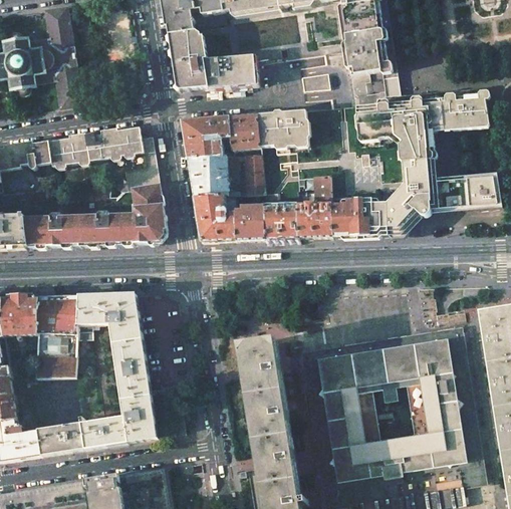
[(163,0),(168,32),(193,28),(192,20),(194,20),(194,17),(191,17),(190,8),(200,7),(201,12),(223,8),(221,0),(163,0)]
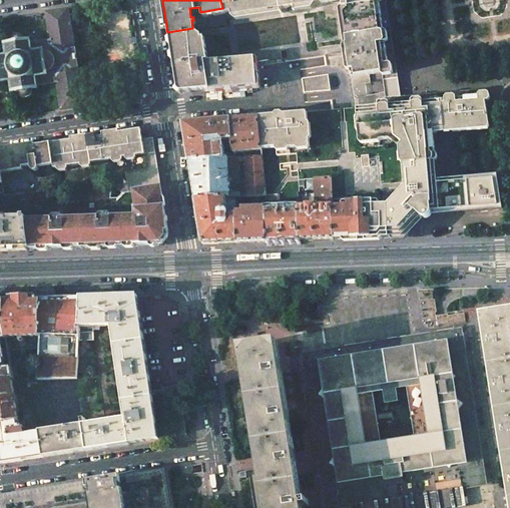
[(228,7),(229,12),(293,2),(293,0),(306,0),(309,0),(220,0),(222,8),(228,7)]
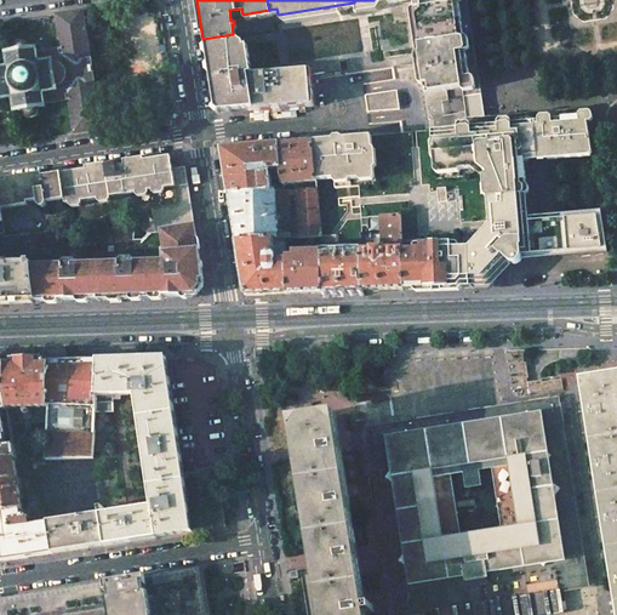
[(409,0),(422,87),(423,87),(458,83),(468,80),(456,0),(409,0)]
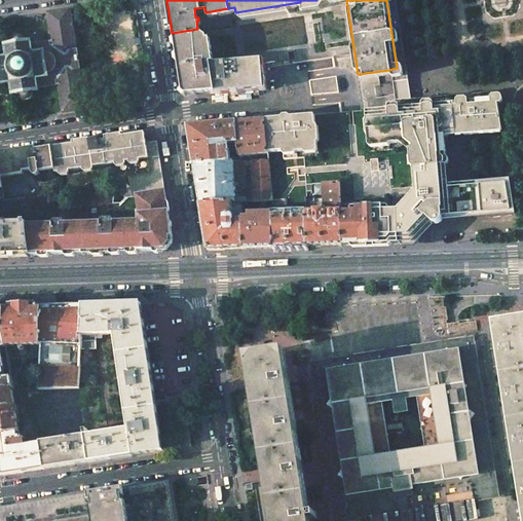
[(386,0),(397,68),(388,70),(389,71),(390,77),(405,75),(405,70),(394,0),(386,0)]
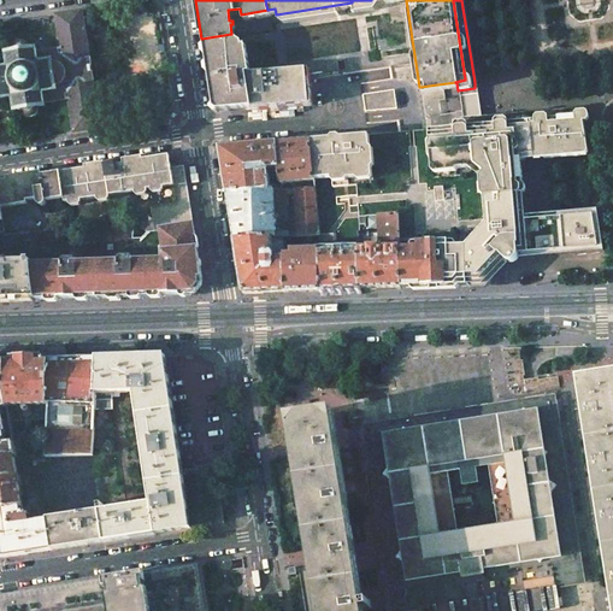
[(17,35),(15,36),(13,36),(11,39),(10,40),(9,42),(9,46),(1,47),(4,60),(0,60),(0,93),(9,92),(11,106),(18,105),(19,107),(21,110),(24,112),(27,112),(31,111),(34,109),(36,105),(36,103),(42,101),(42,97),(60,94),(60,97),(65,95),(70,128),(98,123),(80,4),(52,9),(57,42),(54,42),(54,43),(34,46),(34,42),(27,43),(25,39),(22,36),(17,35)]
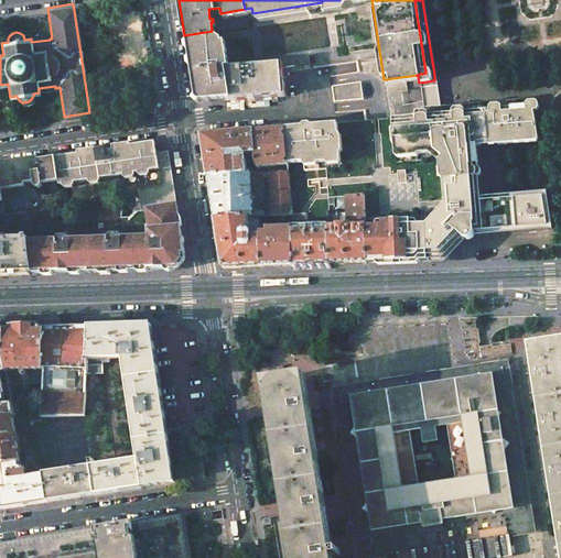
[(184,35),(189,64),(194,96),(228,93),(224,62),(226,62),(222,36),(218,36),(218,34),(214,31),(212,31),(184,35)]
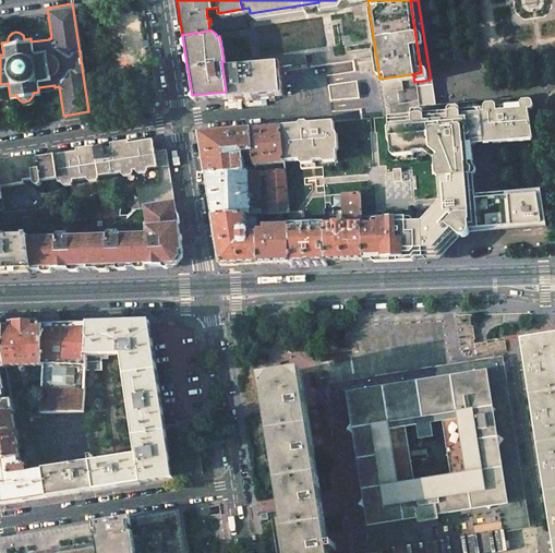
[(104,70),(99,41),(82,45),(86,72),(104,70)]
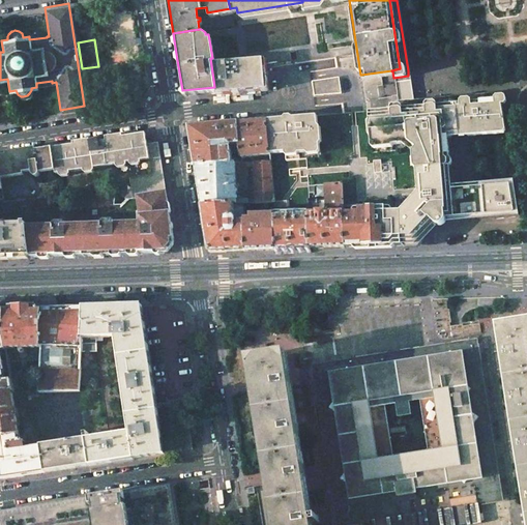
[(214,87),(263,83),(260,55),(212,59),(212,58),(210,58),(214,87)]
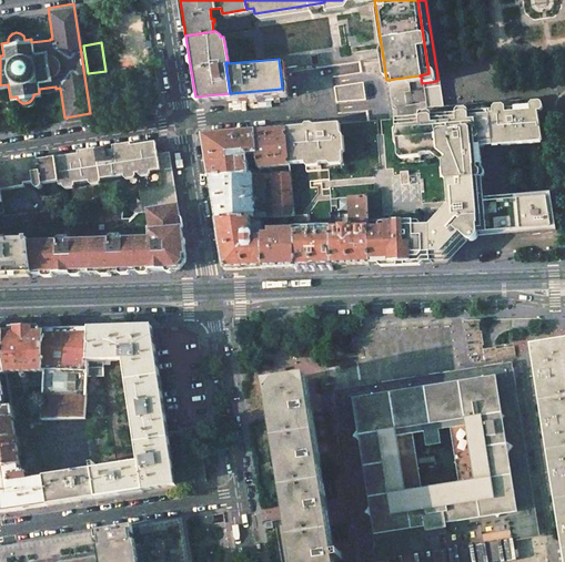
[(361,78),(332,82),(334,96),(363,93),(361,78)]
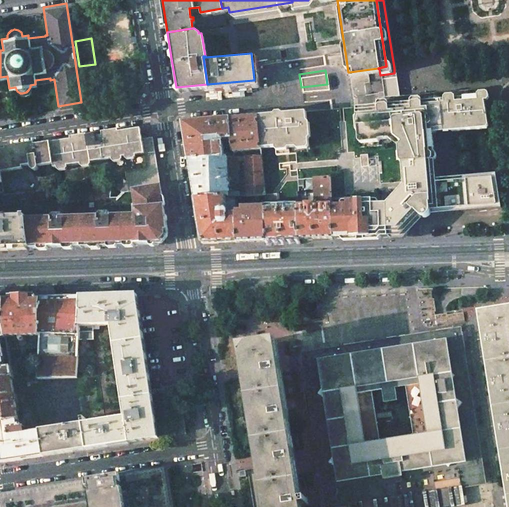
[(381,85),(381,87),(382,93),(397,91),(396,83),(394,73),(380,75),(381,85)]
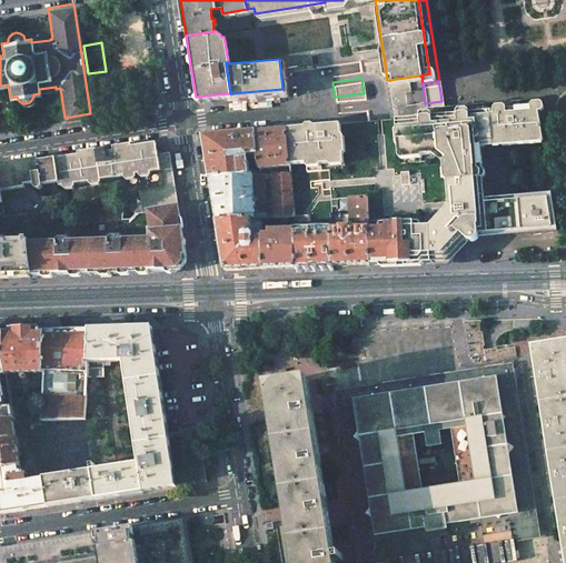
[(495,97),(487,98),(488,106),(496,106),(535,102),(534,93),(495,97)]
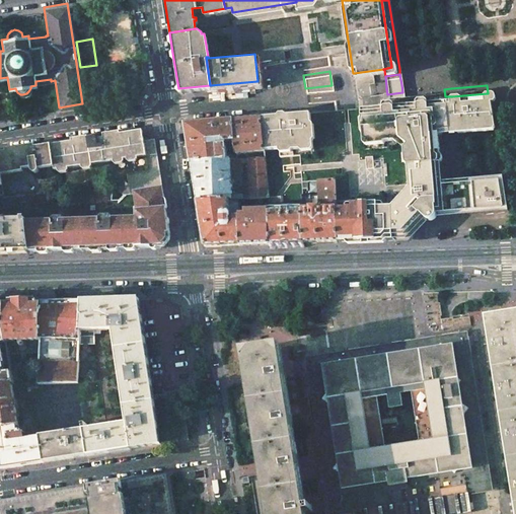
[(388,101),(445,96),(444,89),(402,92),(387,94),(388,101)]
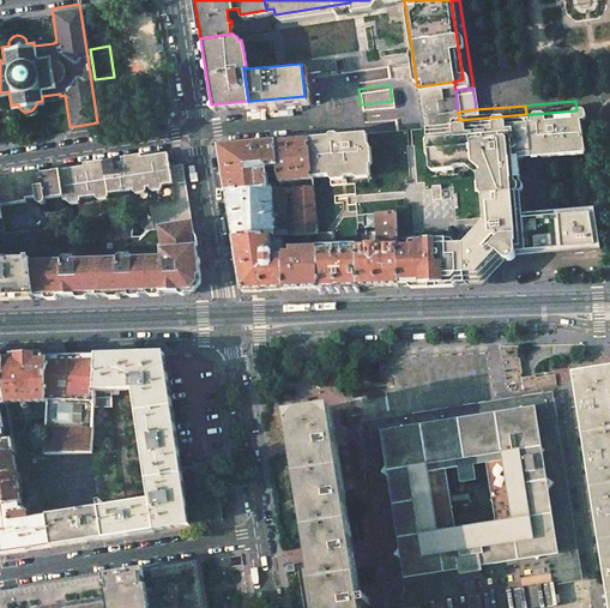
[(538,150),(583,146),(579,120),(577,110),(535,114),(526,114),(529,150),(538,150)]
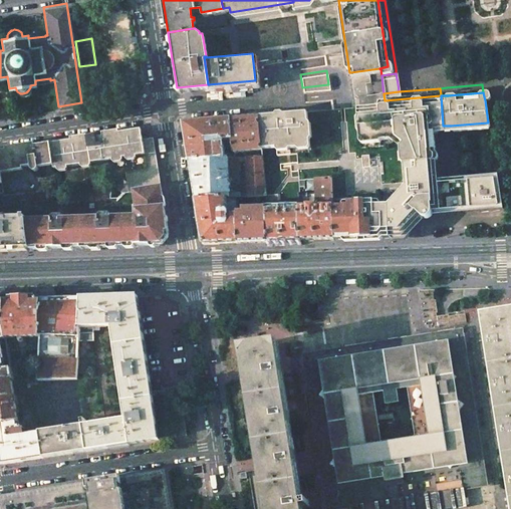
[(384,93),(378,93),(375,94),(375,101),(385,100),(384,93)]
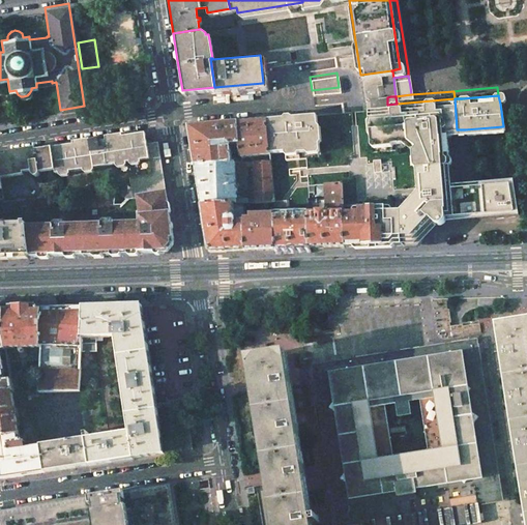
[(447,162),(445,130),(457,129),(455,98),(397,104),(387,105),(373,106),(366,107),(370,148),(410,145),(411,151),(415,151),(416,165),(447,162)]
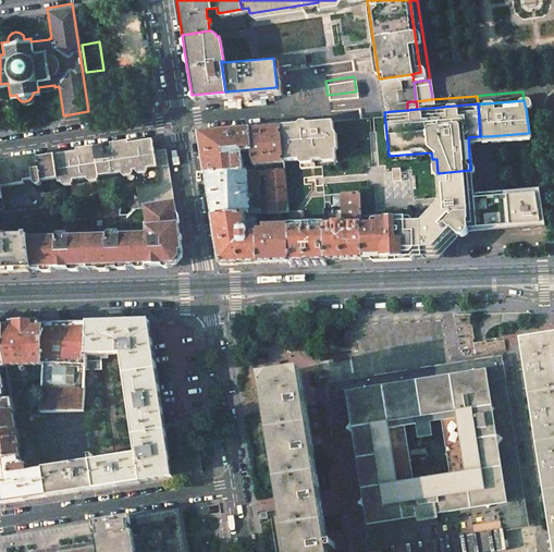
[(331,115),(279,121),(282,157),(296,156),(297,163),(319,161),(335,160),(333,140),(331,115)]
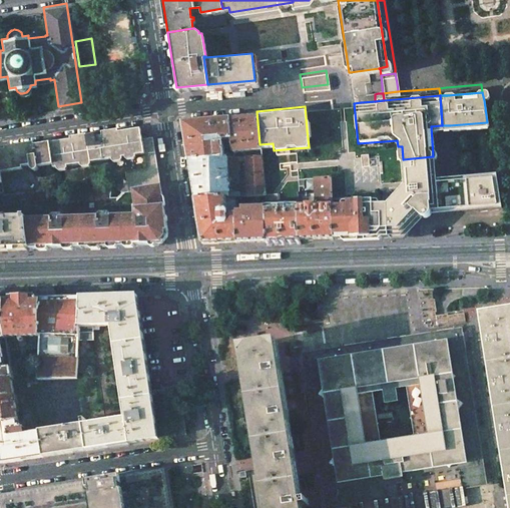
[(227,114),(231,147),(230,147),(230,152),(241,152),(241,146),(260,144),(257,111),(227,114)]
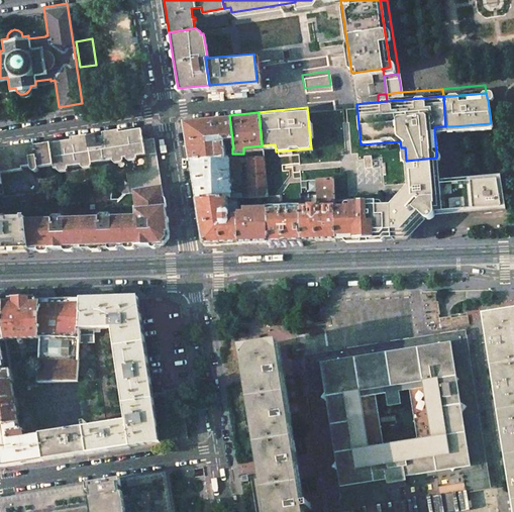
[(230,154),(232,154),(232,148),(233,148),(229,115),(183,119),(188,156),(230,154)]
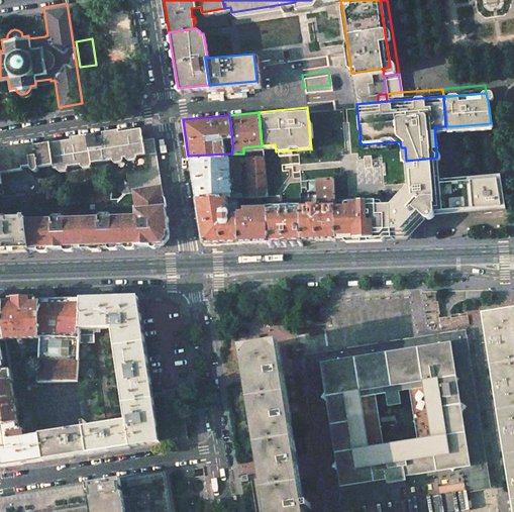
[(52,165),(121,154),(143,150),(140,135),(139,125),(48,139),(52,162),(52,165)]
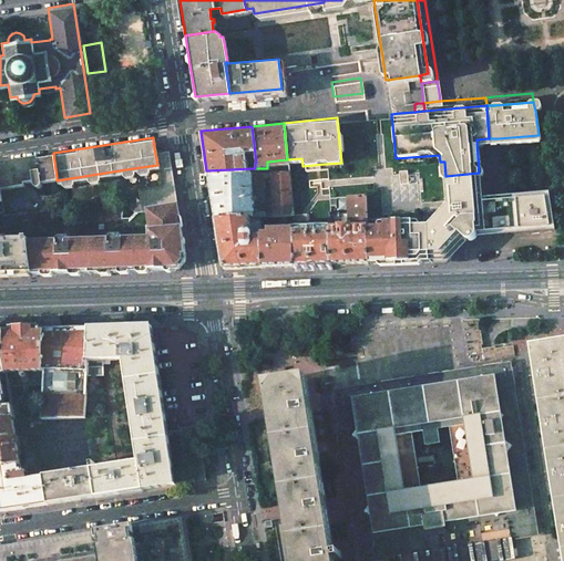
[(133,168),(140,206),(145,206),(175,201),(166,146),(154,148),(157,165),(133,168)]
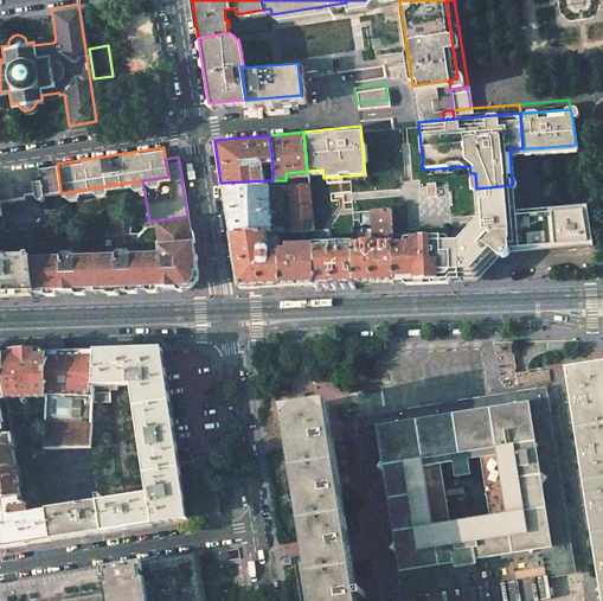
[(57,164),(0,173),(0,196),(24,193),(24,190),(33,189),(34,192),(34,193),(34,194),(37,196),(38,196),(39,196),(40,196),(42,194),(43,193),(43,192),(43,191),(61,190),(57,164)]
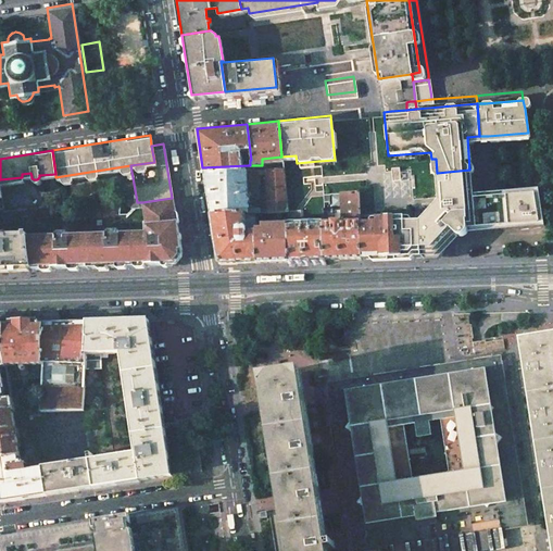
[(286,207),(281,164),(264,165),(264,171),(264,189),(256,189),(256,199),(256,209),(286,208),(286,207)]
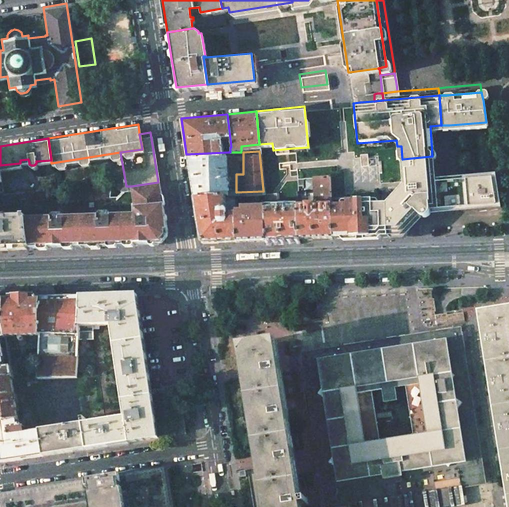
[(236,192),(236,183),(226,183),(226,176),(228,176),(228,174),(228,152),(186,154),(192,193),(234,192),(236,192)]
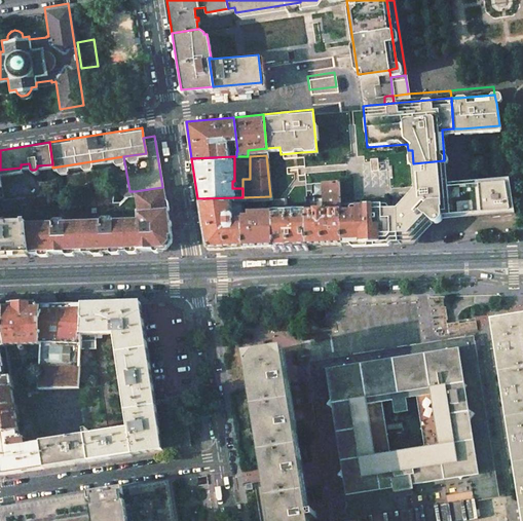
[(234,179),(243,179),(243,161),(250,161),(250,156),(248,156),(236,156),(234,156),(234,179)]
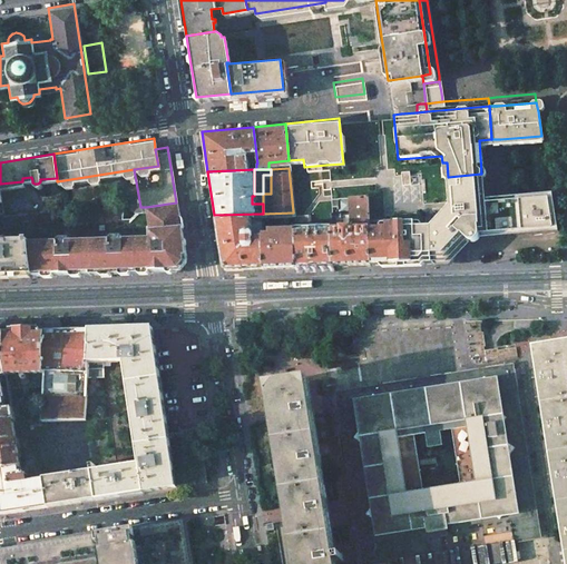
[(428,214),(430,258),(434,258),(437,258),(446,258),(465,237),(463,236),(467,234),(469,234),(471,233),(472,231),(473,229),(477,229),(478,230),(508,227),(528,225),(529,229),(556,226),(550,188),(516,191),(517,194),(506,195),(482,197),(481,174),(448,177),(449,196),(442,204),(432,213),(428,214)]
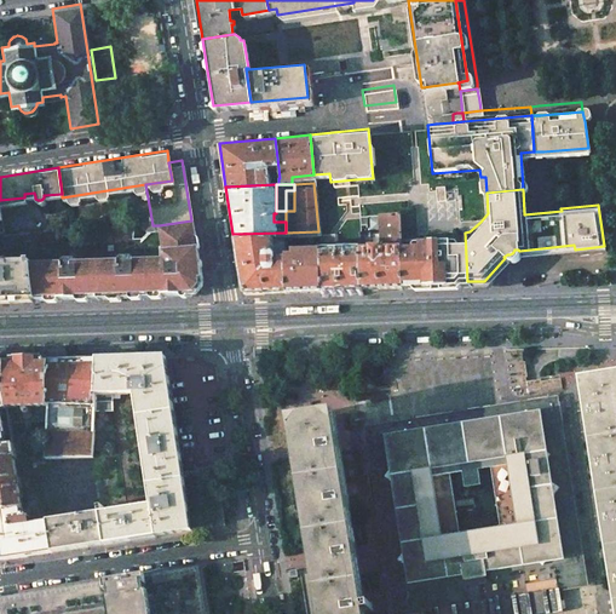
[(24,198),(0,200),(0,213),(3,227),(26,225),(65,223),(63,206),(45,207),(44,195),(44,196),(44,198),(42,199),(41,200),(40,200),(39,200),(38,200),(35,199),(35,198),(35,196),(34,193),(24,194),(24,198)]
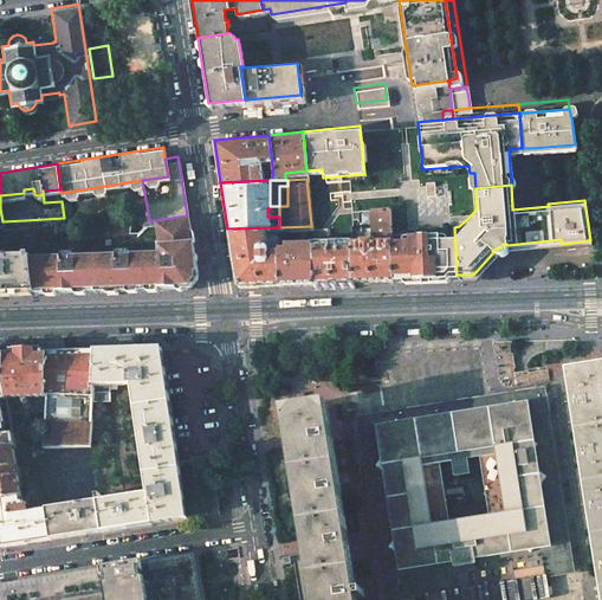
[(390,230),(389,204),(368,205),(369,227),(350,228),(350,239),(351,278),(356,278),(392,277),(390,238),(390,230)]
